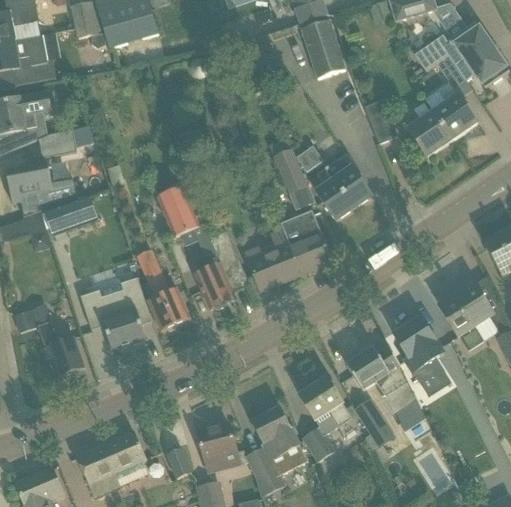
[(0,41),(16,38),(13,25),(29,22),(33,25),(38,17),(34,0),(0,0),(2,13),(0,13),(0,41)]
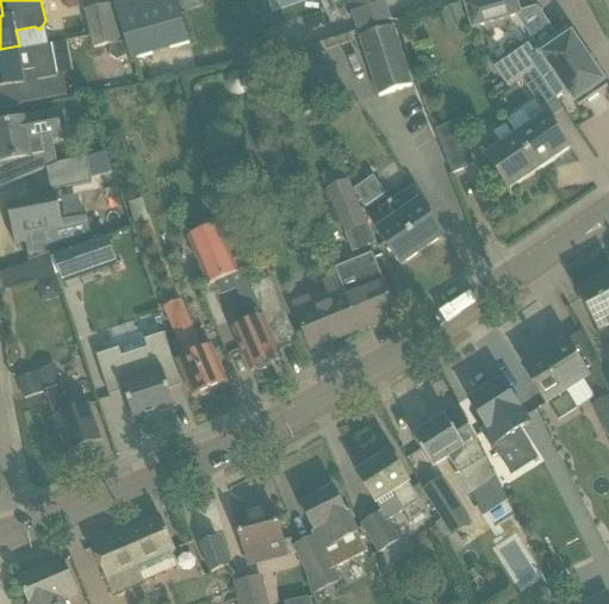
[(89,4),(84,5),(93,44),(101,42),(110,39),(120,37),(115,11),(112,12),(109,0),(104,0),(89,4)]
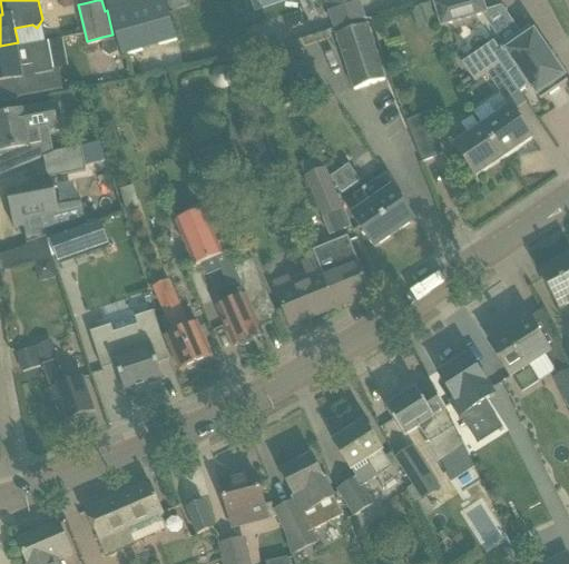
[(121,53),(177,37),(165,0),(104,0),(115,35),(117,40),(121,53)]
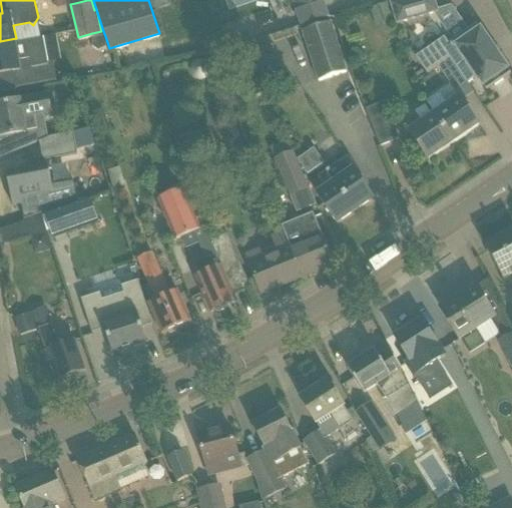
[(292,0),(296,9),(323,0),(292,0)]
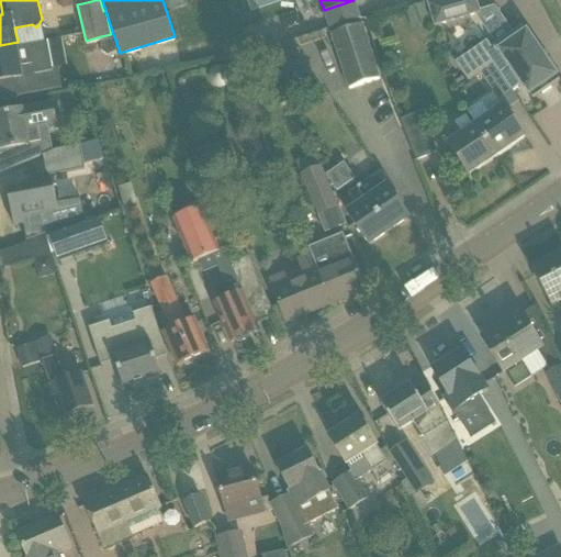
[(356,0),(360,13),(377,8),(373,0),(356,0)]
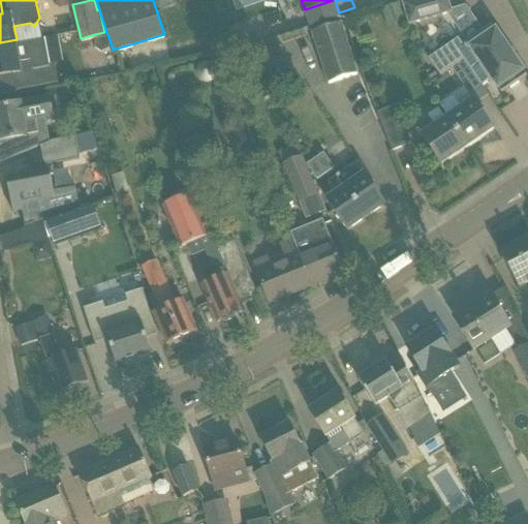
[(392,0),(380,5),(387,24),(404,17),(398,0),(392,0)]
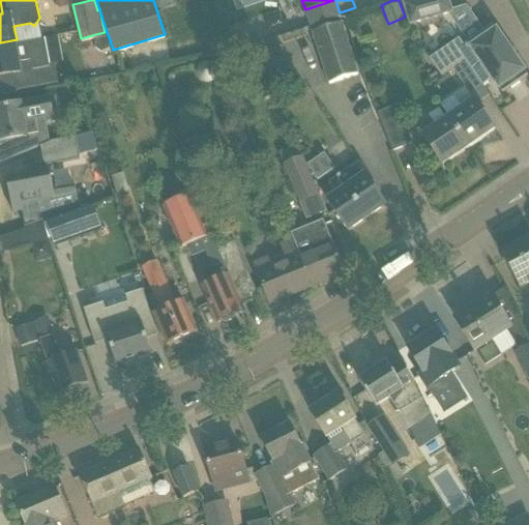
[(404,0),(409,19),(451,7),(449,0),(404,0)]
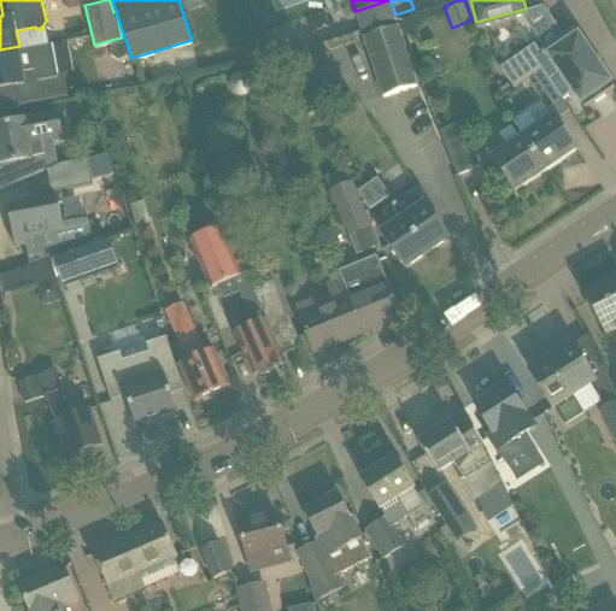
[(362,34),(381,94),(415,82),(394,22),(362,34)]
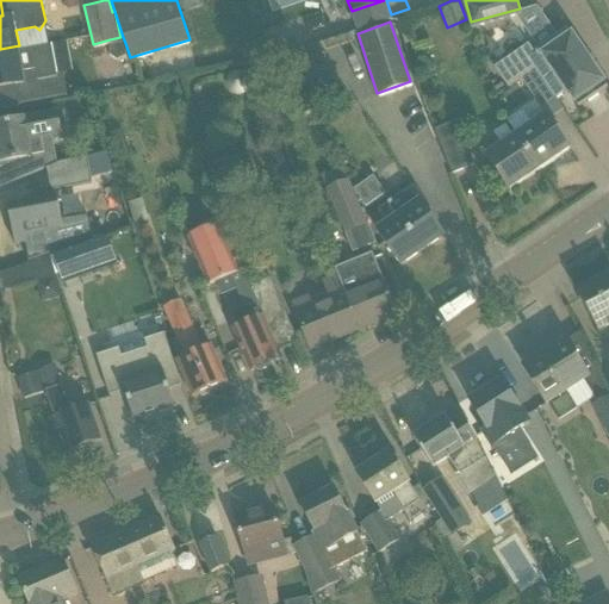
[(566,87),(578,104),(607,83),(566,24),(533,47),(528,39),(493,63),(507,83),(534,64),(554,95),(566,87)]
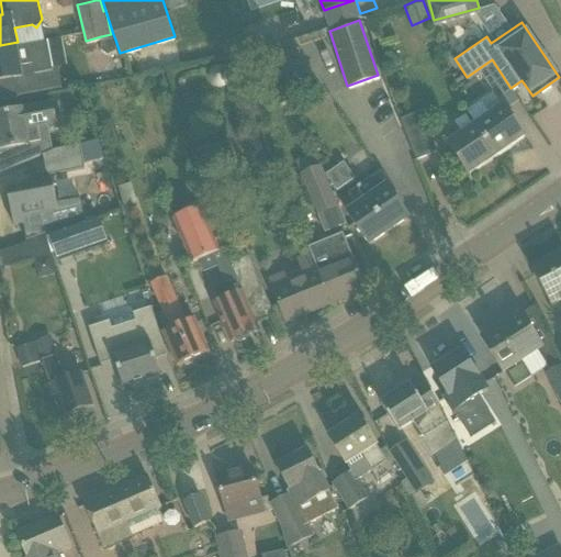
[(100,39),(100,47),(107,52),(114,47),(115,40),(113,34),(111,34),(101,36),(100,39)]
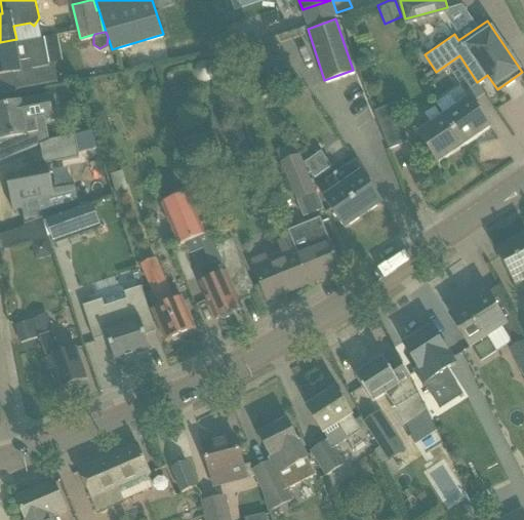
[(16,39),(0,42),(0,72),(12,70),(14,85),(57,77),(53,60),(48,61),(49,63),(32,67),(30,56),(18,58),(15,40),(16,40),(16,39)]
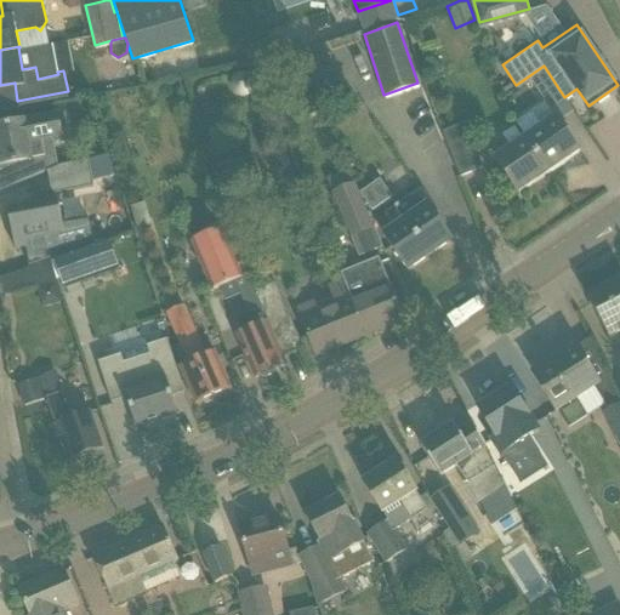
[(228,81),(228,83),(228,84),(229,84),(229,85),(229,86),(229,87),(231,87),(231,89),(232,90),(233,91),(234,92),(235,92),(235,94),(237,94),(238,94),(239,94),(240,95),(242,95),(242,94),(243,94),(244,94),(245,94),(246,94),(246,92),(248,92),(249,91),(250,90),(251,89),(251,87),(252,87),(252,86),(252,85),(254,84),(254,83),(254,81),(254,80),(254,79),(252,78),(252,77),(252,75),(251,75),(251,74),(250,73),(249,72),(248,70),(246,70),(246,69),(245,69),(244,69),(243,69),(243,68),(242,68),(240,68),(240,69),(239,69),(238,69),(237,69),(235,70),(234,70),(233,72),(232,72),(232,73),(231,74),(231,75),(229,75),(229,77),(229,78),(229,79),(228,79),(228,80),(228,81)]
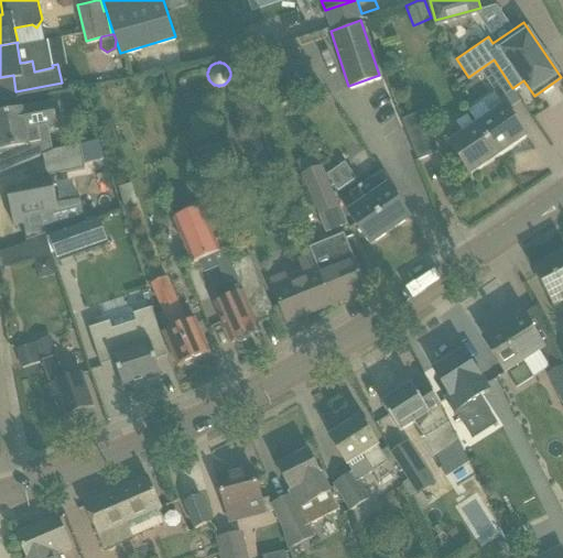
[(244,69),(237,73),(242,87),(250,84),(244,69)]
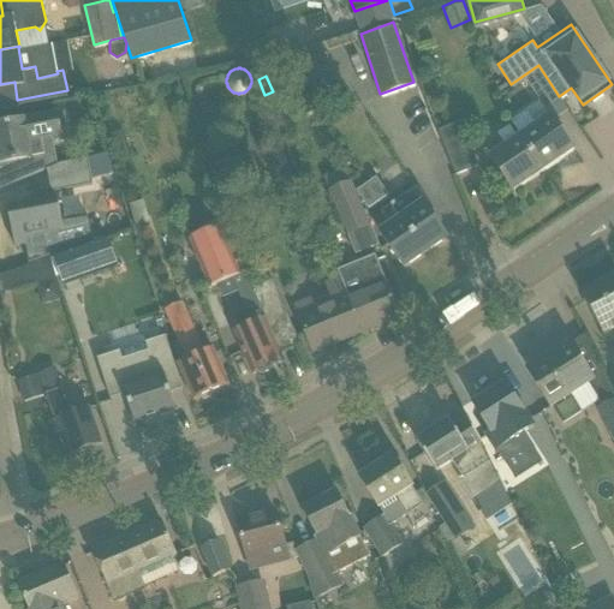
[(526,106),(510,118),(519,131),(543,166),(573,145),(540,97),(526,106)]
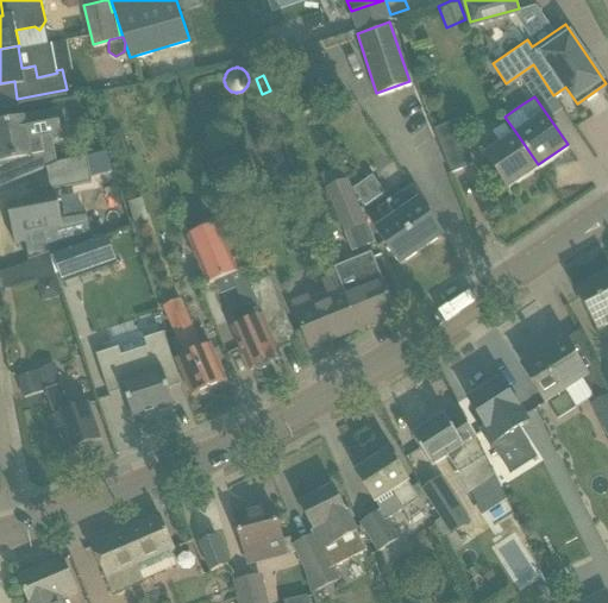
[(0,158),(8,157),(12,177),(46,163),(39,133),(60,129),(56,111),(0,119),(0,158)]
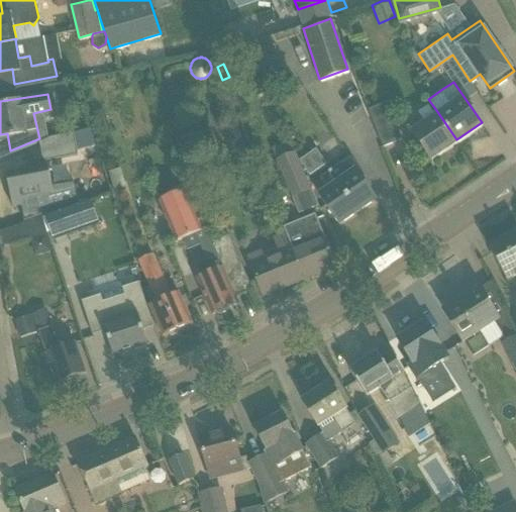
[(367,107),(382,144),(397,138),(382,101),(367,107)]
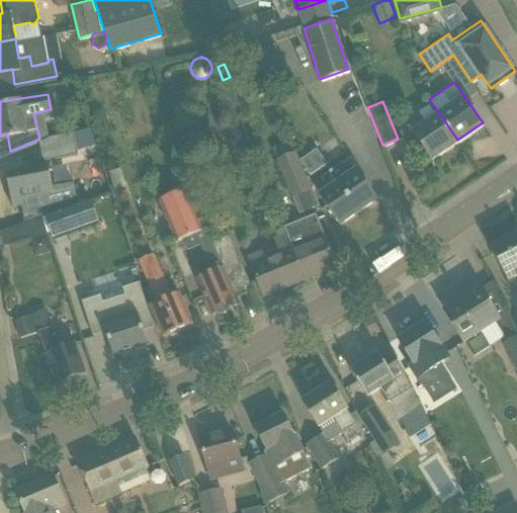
[(422,144),(432,158),(457,140),(437,110),(416,125),(413,120),(399,130),(404,140),(411,151),(422,144)]
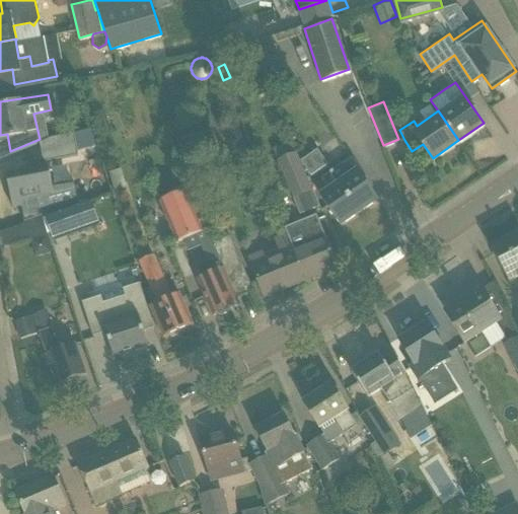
[(53,134),(38,140),(42,159),(77,152),(72,130),(53,134)]
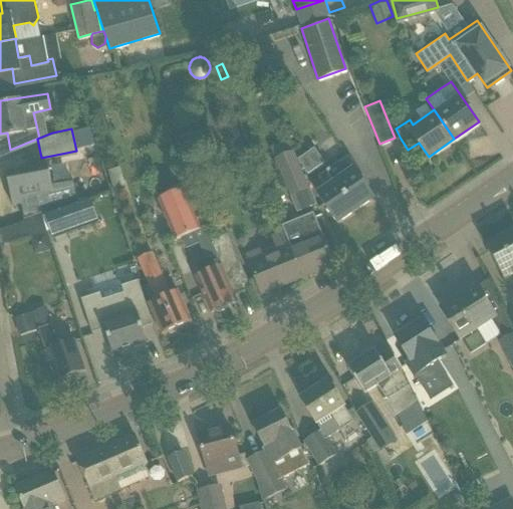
[(293,148),(274,156),(290,193),(297,209),(316,201),(309,185),(293,148)]
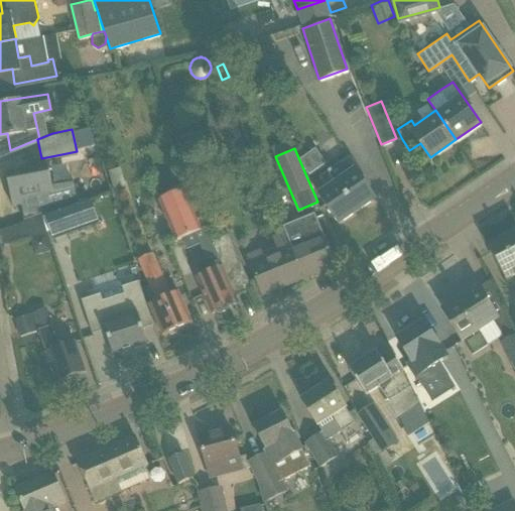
[(328,168),(356,209),(374,196),(355,168),(358,165),(350,153),(337,161),(328,168)]
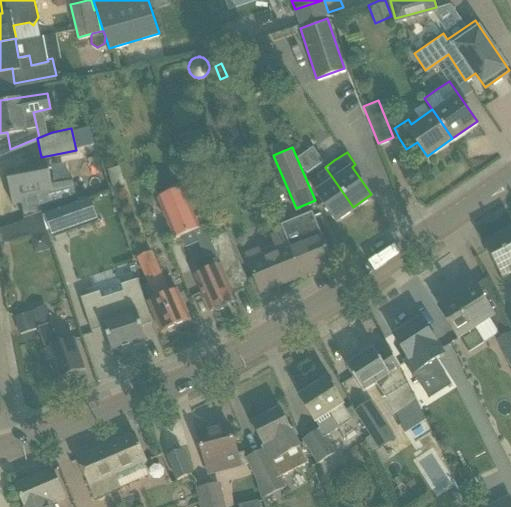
[(11,168),(5,169),(7,176),(11,197),(12,203),(20,201),(23,216),(76,197),(72,178),(51,182),(47,161),(11,168)]
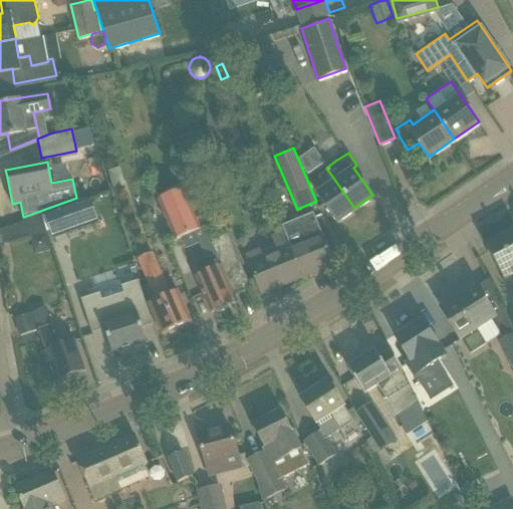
[(316,192),(336,220),(354,208),(326,168),(317,174),(325,185),(316,192)]
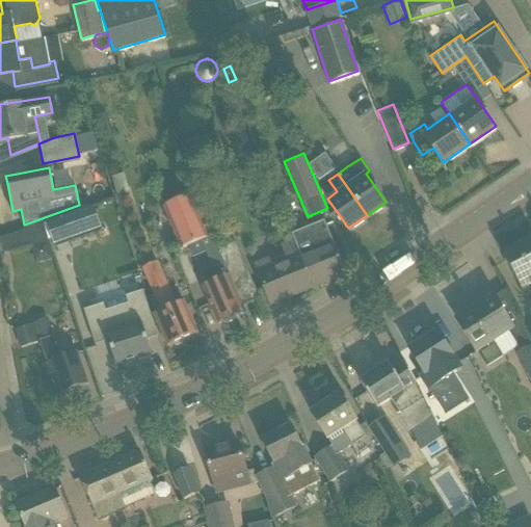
[(162,203),(181,245),(195,238),(211,232),(193,189),(162,203)]
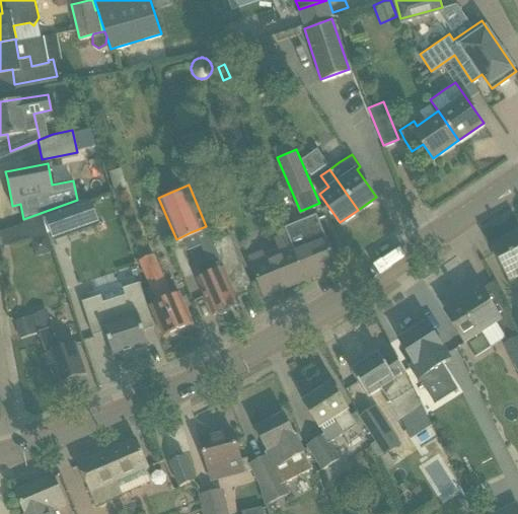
[(90,198),(44,214),(53,238),(98,222),(90,198)]
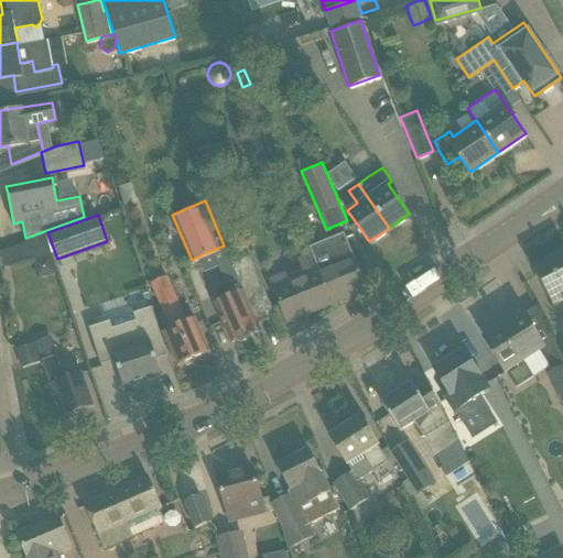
[(309,245),(312,252),(331,301),(366,286),(358,266),(343,231),(323,240),(309,245)]
